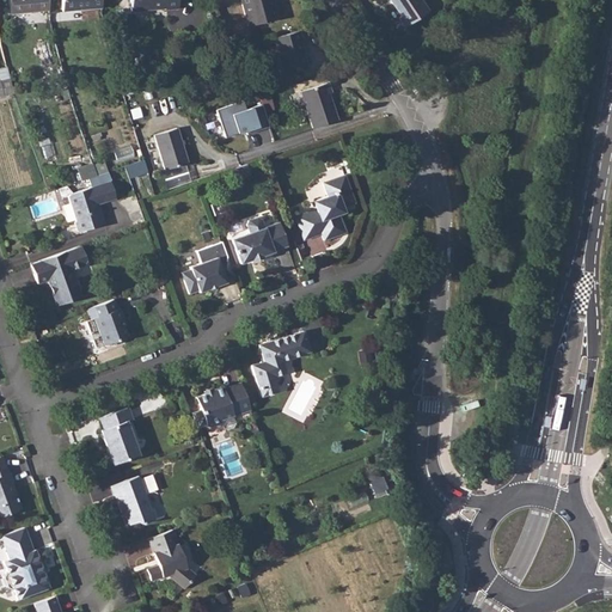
[(48,8),(47,0),(7,0),(10,14),(48,8)]
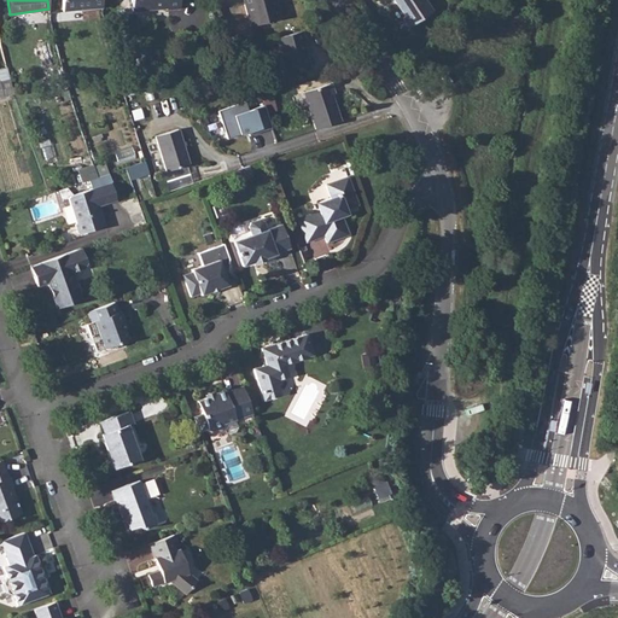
[(101,7),(100,0),(60,0),(63,11),(101,7)]
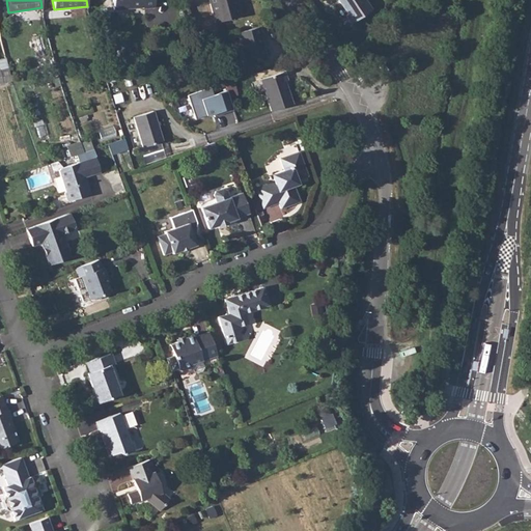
[(111,0),(112,9),(141,6),(141,7),(151,6),(150,0),(111,0)]
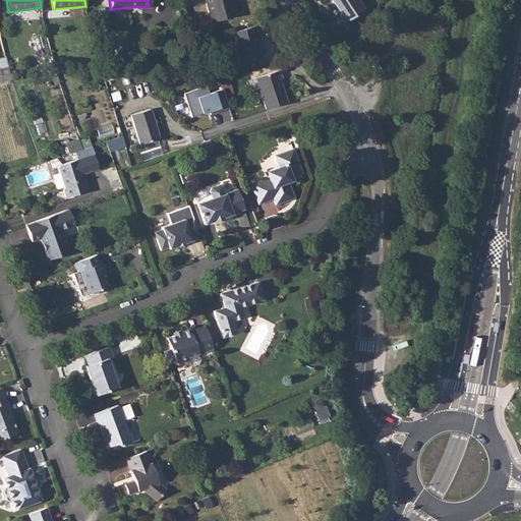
[(228,2),(232,1),(231,0),(205,0),(212,24),(236,17),(233,6),(230,7),(228,2)]
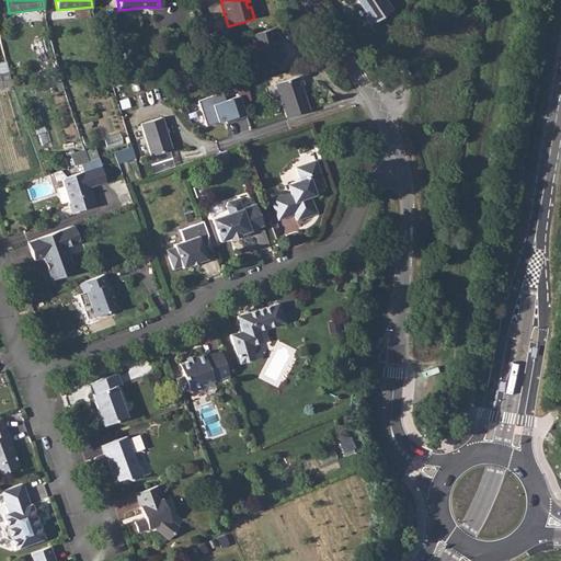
[(356,0),(366,14),(364,15),(370,26),(392,12),(384,0),(356,0)]
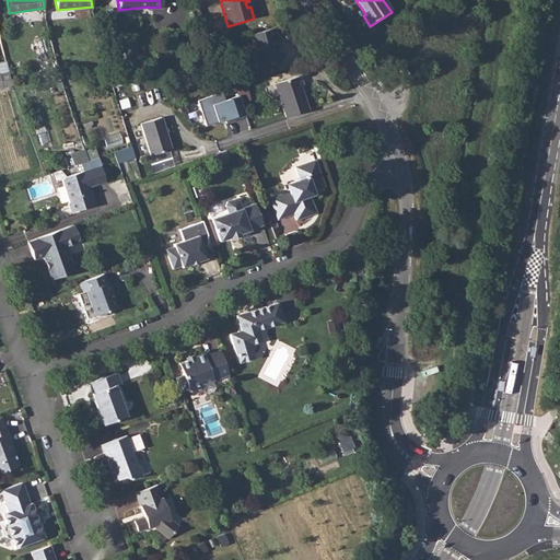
[(273,31),(249,36),(256,60),(277,55),(273,39),(276,39),(273,31)]
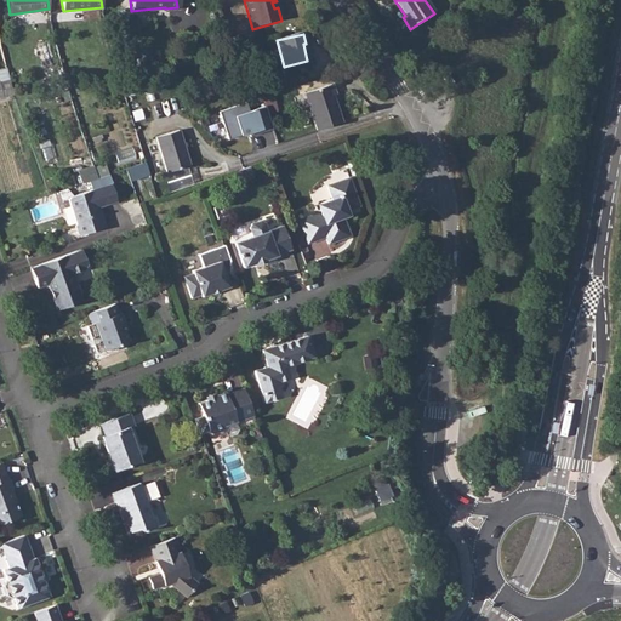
[(307,61),(284,67),(285,75),(309,69),(307,61)]
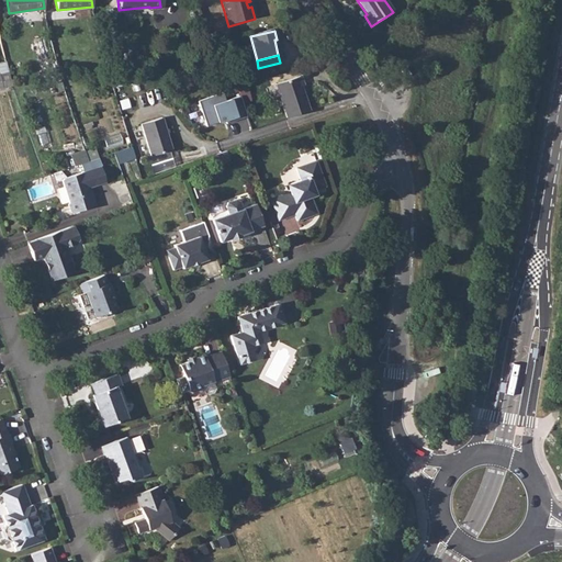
[(276,82),(287,115),(308,108),(301,83),(303,82),(301,74),(276,82)]
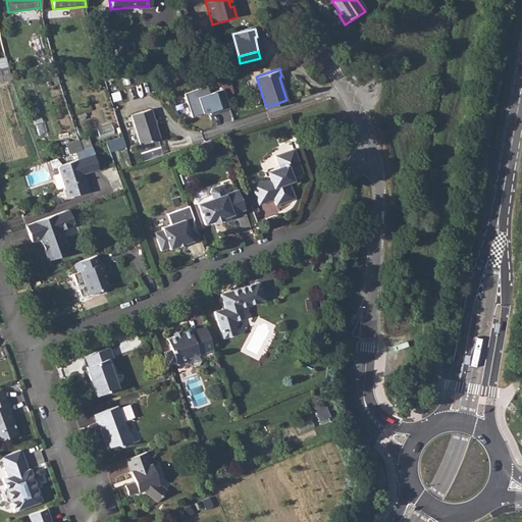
[(198,97),(209,93),(206,87),(185,94),(193,116),(203,112),(198,97)]
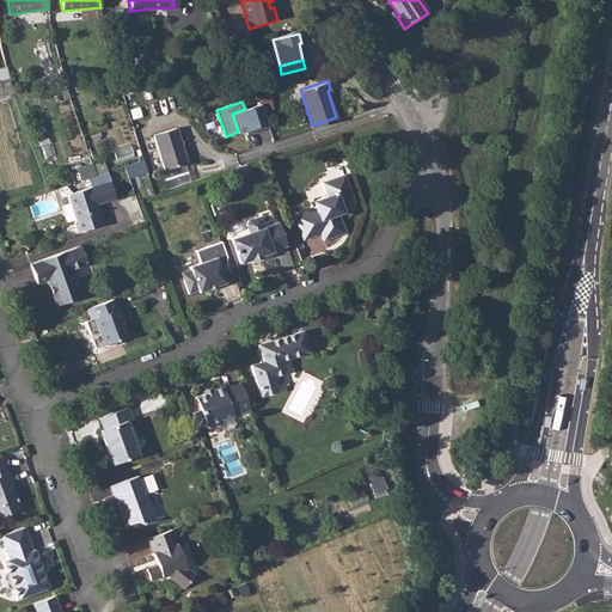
[(267,127),(261,104),(245,109),(232,114),(238,132),(239,135),(267,127)]
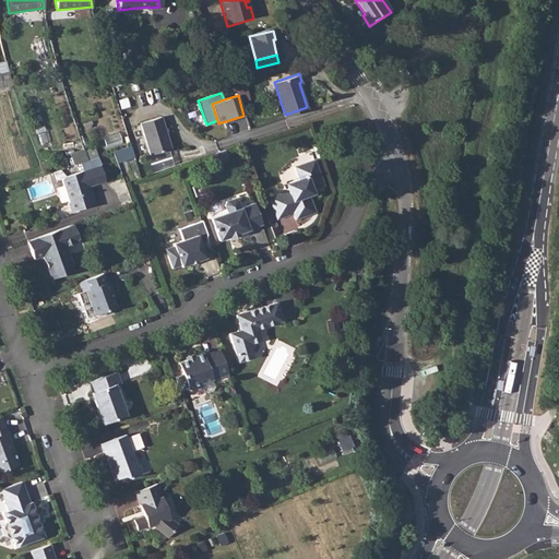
[(161,115),(140,121),(150,152),(170,145),(161,115)]
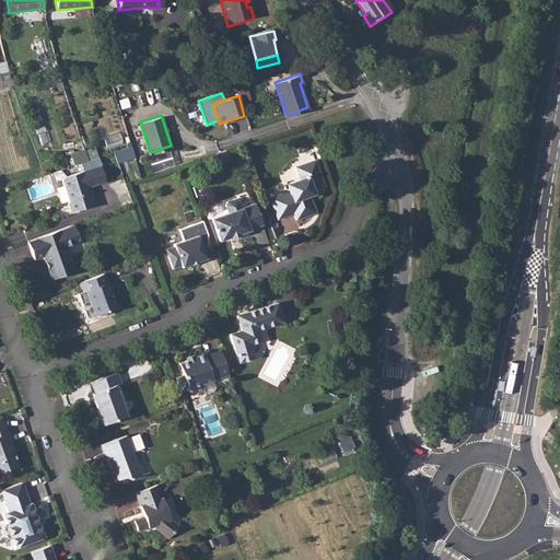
[(111,117),(100,120),(104,136),(115,131),(111,117)]
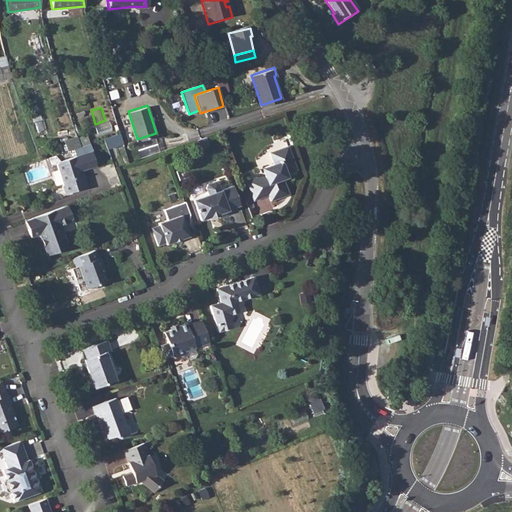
[(100,139),(102,149),(123,145),(121,135),(100,139)]
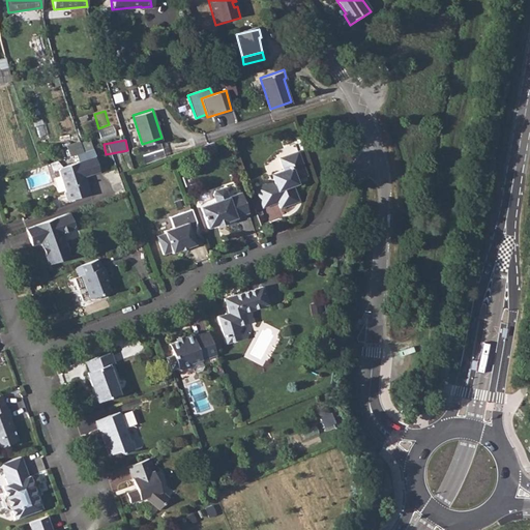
[(254,187),(262,208),(276,202),(278,208),(297,201),(291,185),(296,183),(294,179),(307,174),(298,152),(265,165),(269,174),(272,181),(265,183),(266,184),(261,186),(260,185),(254,187)]
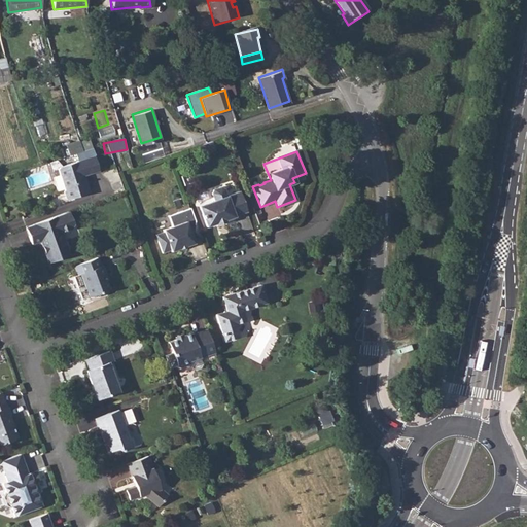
[(90,191),(79,161),(59,167),(58,169),(64,189),(63,191),(66,198),(68,199),(90,191)]
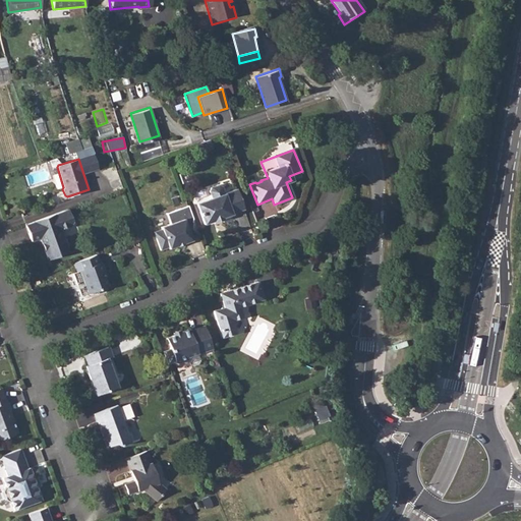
[(195,204),(203,225),(213,221),(213,222),(222,219),(221,218),(231,215),(230,214),(243,210),(235,189),(223,194),(220,187),(217,185),(210,188),(208,191),(211,198),(195,204)]
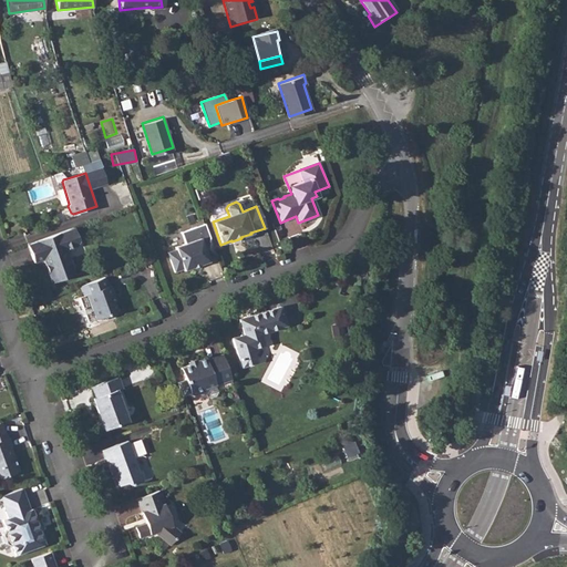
[(182,232),(185,243),(198,237),(199,240),(208,237),(209,241),(210,236),(206,224),(182,232)]
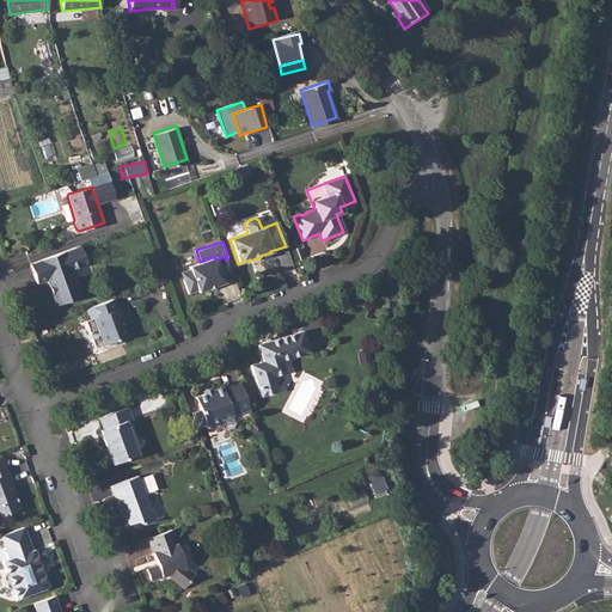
[(79,246),(30,264),(37,283),(47,280),(49,287),(51,287),(54,293),(51,293),(56,306),(81,297),(75,283),(68,286),(65,275),(67,271),(81,265),(85,259),(79,246)]
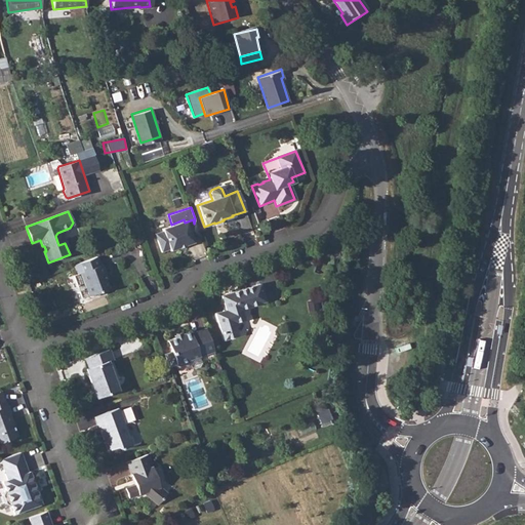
[(162,238),(157,240),(161,250),(168,248),(169,250),(178,247),(178,246),(183,245),(184,246),(192,243),(191,240),(199,237),(194,224),(193,219),(185,223),(184,219),(171,225),(161,228),(162,231),(164,236),(162,238)]
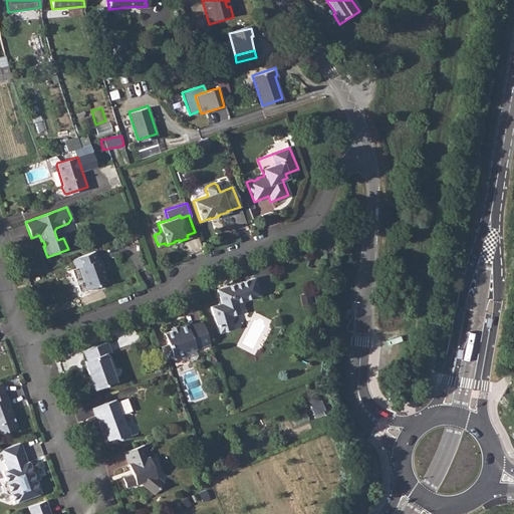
[(94,252),(71,260),(75,268),(79,267),(87,289),(92,288),(96,290),(103,287),(104,283),(105,282),(106,282),(101,269),(103,268),(99,259),(97,259),(94,252)]
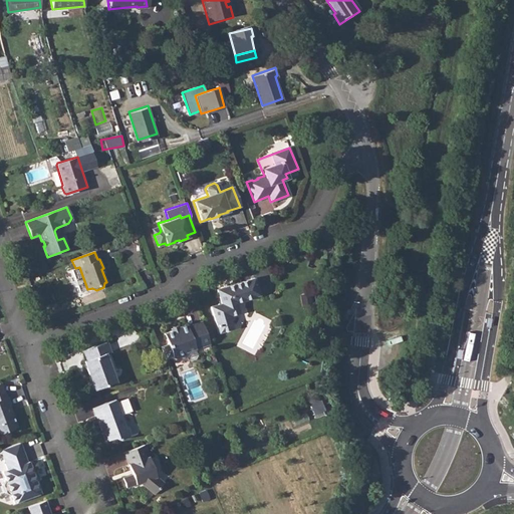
[(267,264),(256,266),(262,293),(273,291),(267,264)]
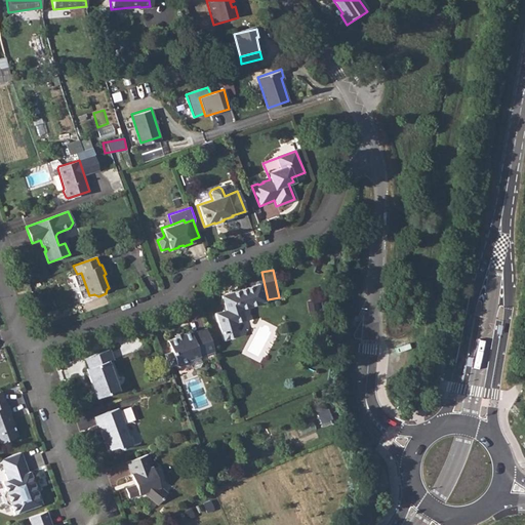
[(228,310),(216,314),(226,340),(240,336),(236,326),(237,324),(247,320),(243,310),(267,301),(260,283),(223,295),(228,310)]
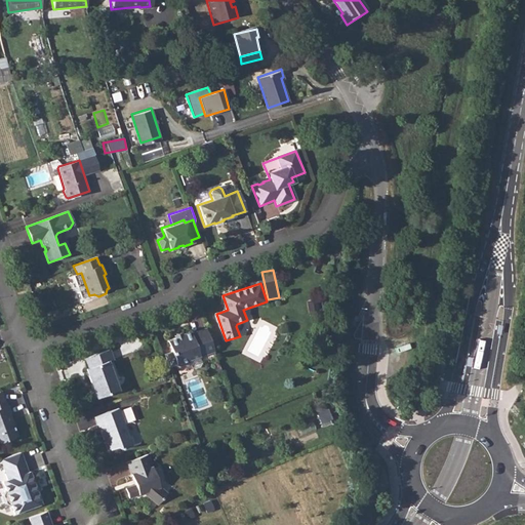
[(213,352),(205,328),(191,332),(190,330),(179,334),(182,336),(167,341),(174,364),(178,366),(188,362),(190,359),(197,356),(199,357),(213,352)]
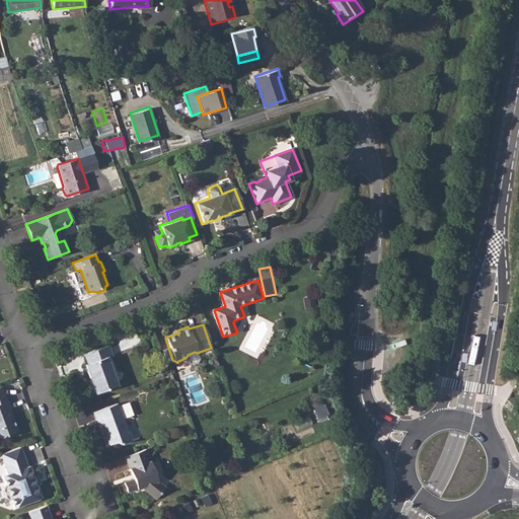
[(84,365),(95,394),(117,386),(106,358),(112,356),(108,346),(82,355),(86,365),(84,365)]
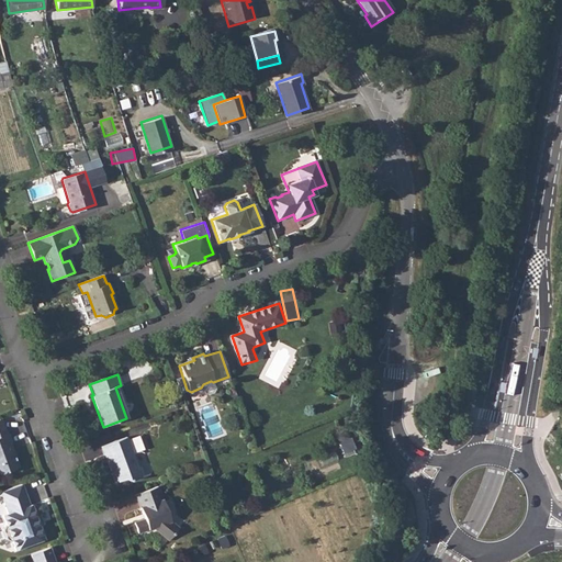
[(0,473),(19,467),(11,448),(9,448),(7,444),(11,441),(8,433),(6,434),(0,418),(0,473)]
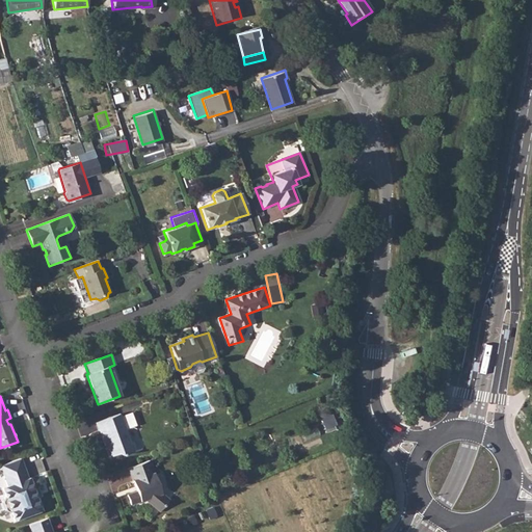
[(100,431),(105,446),(108,445),(109,448),(112,456),(120,453),(125,455),(133,452),(135,450),(135,448),(133,443),(129,442),(118,414),(95,423),(98,431),(100,431)]
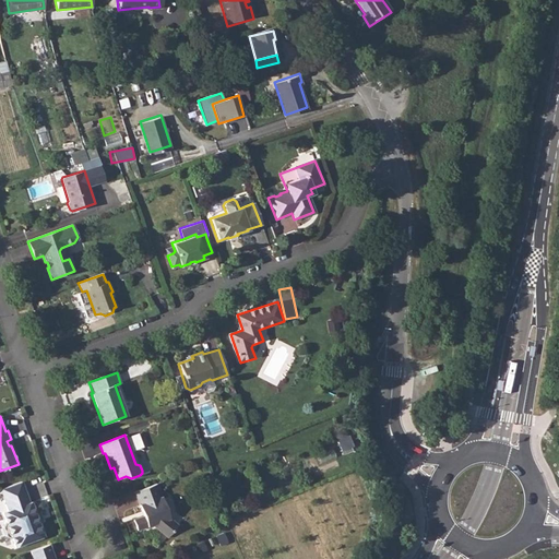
[(11,538),(14,548),(44,537),(31,502),(28,503),(21,483),(0,489),(0,492),(7,511),(2,513),(6,523),(4,523),(2,527),(6,536),(10,539),(11,538)]
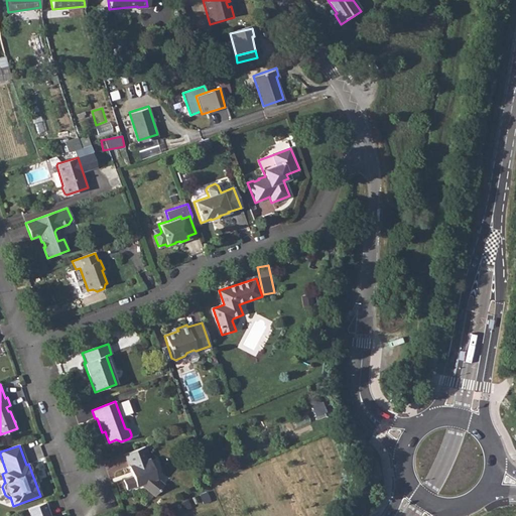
[(143,446),(123,455),(130,473),(133,473),(134,476),(122,481),(125,490),(139,485),(153,496),(162,485),(155,479),(152,479),(149,472),(152,471),(143,446)]
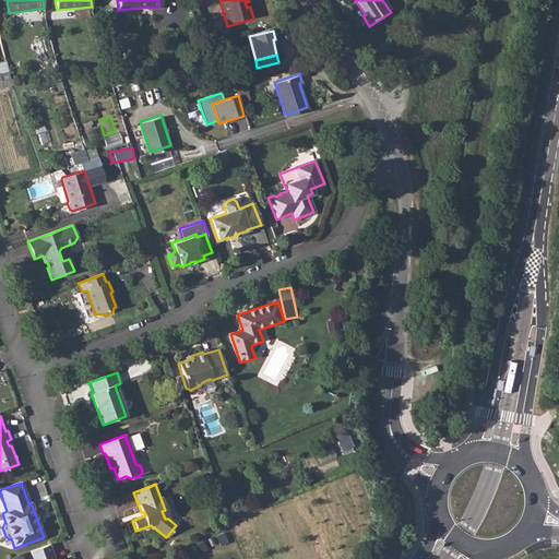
[(49,544),(31,550),(33,558),(57,558),(58,558),(55,558),(49,544)]
